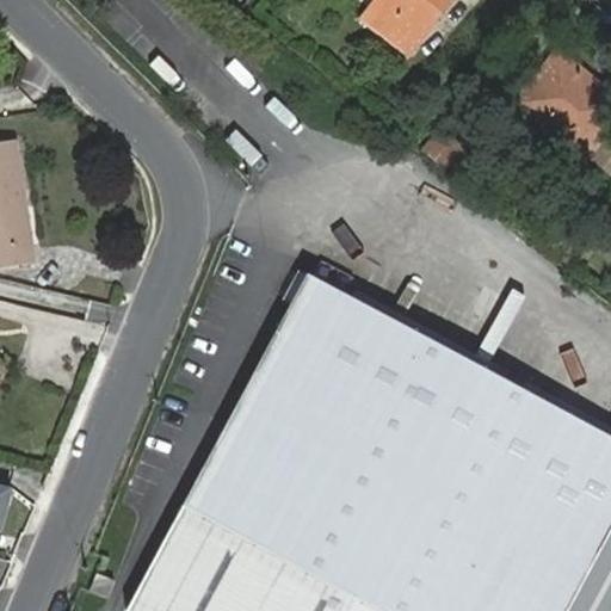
[(438,13),(448,0),(377,0),(363,19),(403,50),(426,19),(424,17),(431,7),(438,13)]
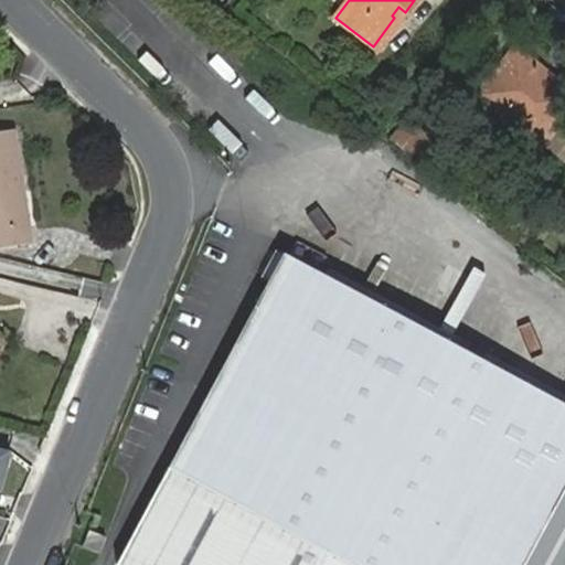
[(511,125),(541,148),(564,117),(564,87),(514,46),(481,91),(510,114),(515,106),(522,112),(511,125)]
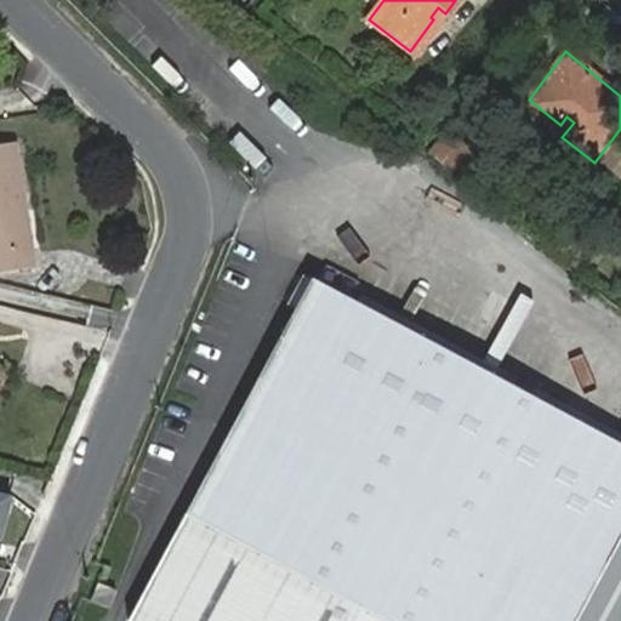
[(234,130),(223,140),(250,167),(260,158),(234,130)]
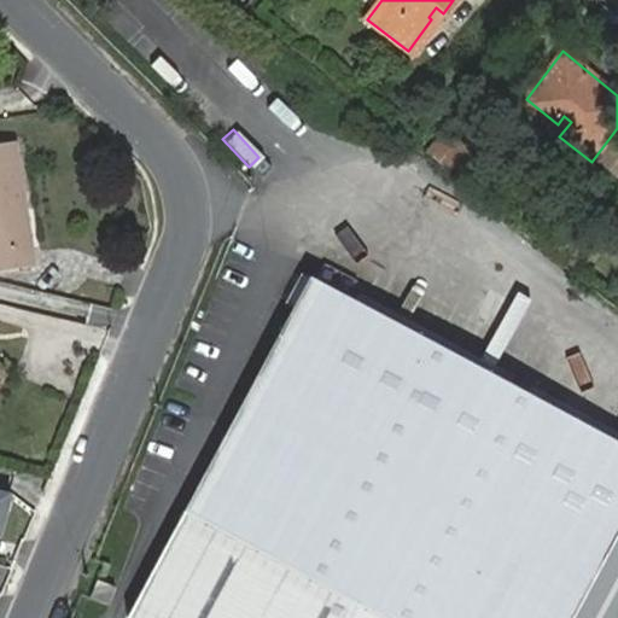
[(471,172),(461,164),(472,151),(445,129),(425,156),(460,185),(471,172)]
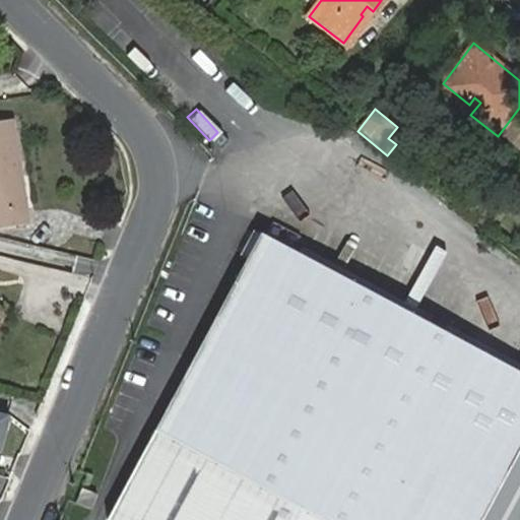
[(519,117),(506,133),(519,143),(519,117)]
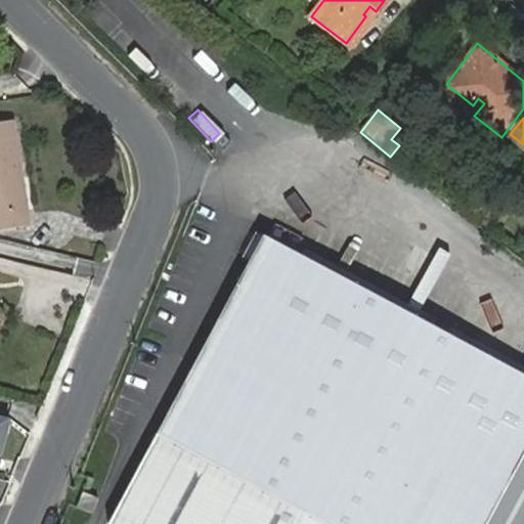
[(0,122),(0,231),(30,226),(13,121),(0,122)]
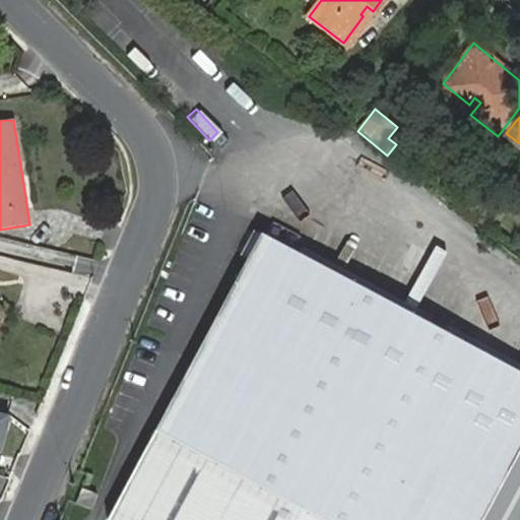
[(519,519),(519,372),(261,234),(108,519),(109,519),(519,519)]
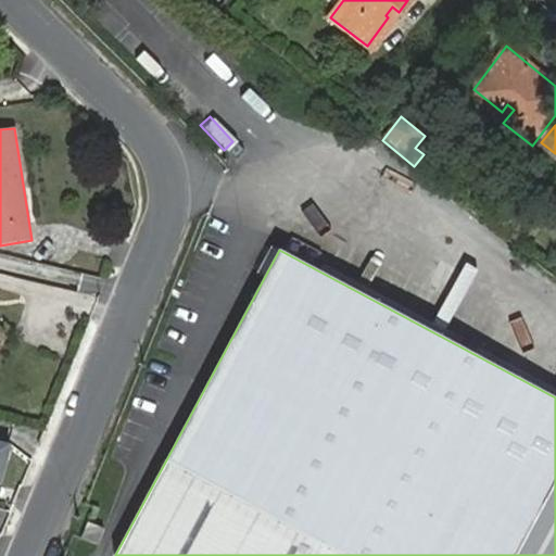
[(91,516),(97,518),(101,507),(96,505),(91,516)]
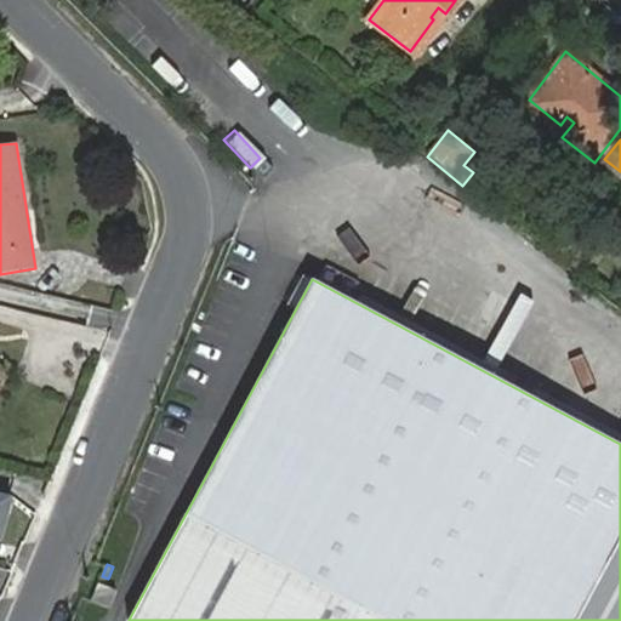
[(100,581),(92,599),(110,607),(118,590),(100,581)]
